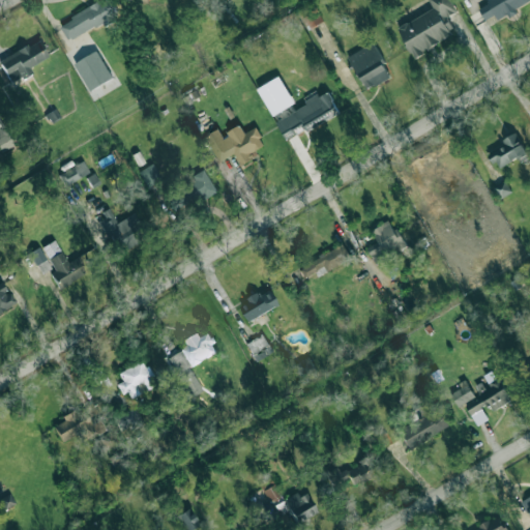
[(104,0),(59,23),(68,41),(119,15),(111,0),(104,0)]
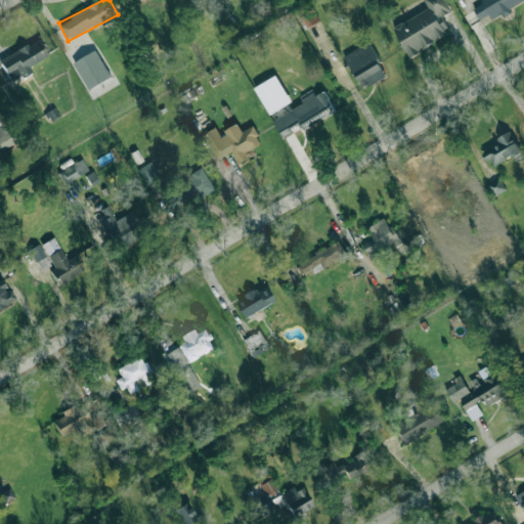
[(394,27),(409,56),(450,35),(441,17),(452,11),(445,0),(424,0),(429,8),(394,27)]
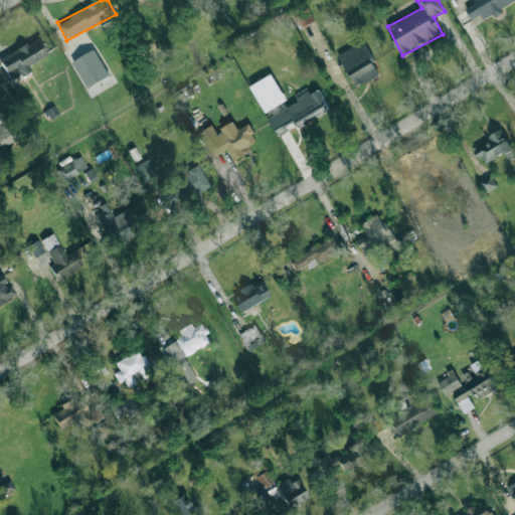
[(514,2),(514,0),(475,0),(465,6),(472,19),(481,14),(484,19),(514,2)]
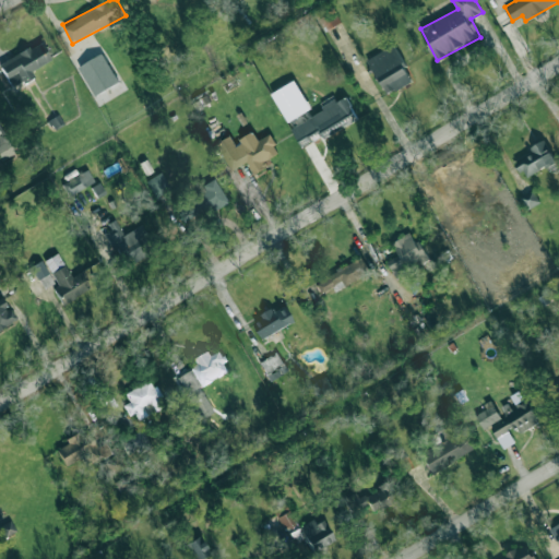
[(50,60),(42,42),(0,62),(0,66),(11,87),(34,75),(31,70),(50,60)]
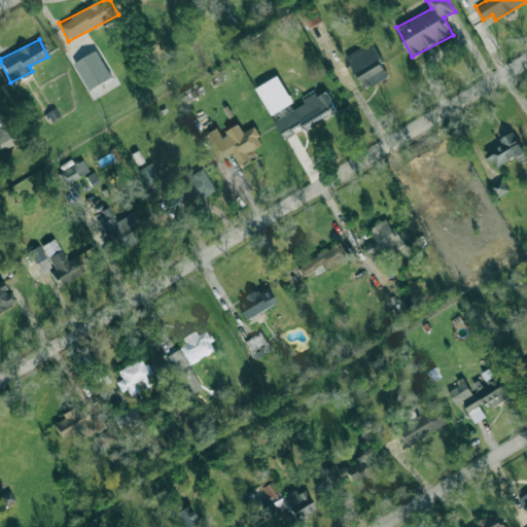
[(361,89),(387,78),(374,43),(347,54),(361,89)]
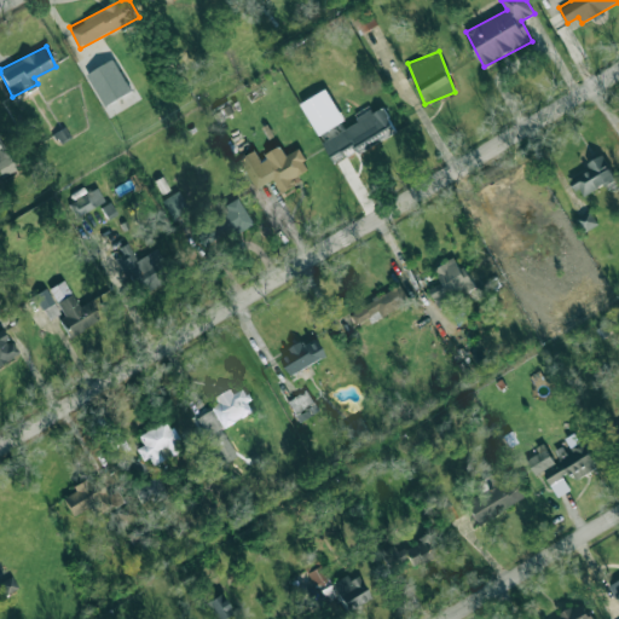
[(105,106),(132,91),(113,58),(86,74),(105,106)]
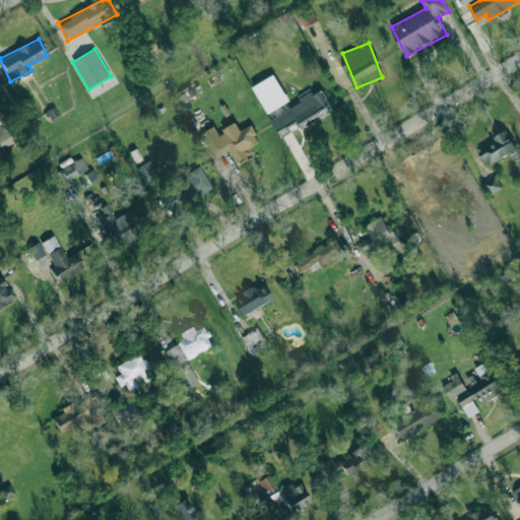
[(268,114),(289,101),(273,74),(252,87),(268,114)]
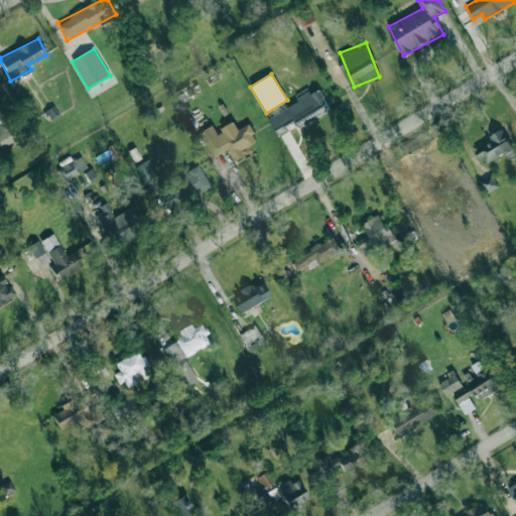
[(331,110),(319,89),(268,116),(278,136),(331,110)]
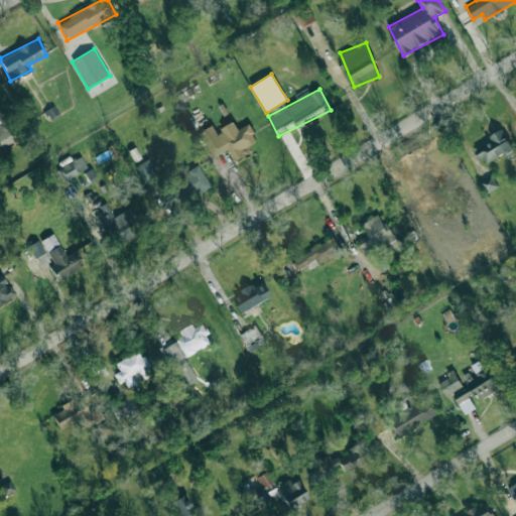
[(0,148),(12,142),(0,115),(0,148)]
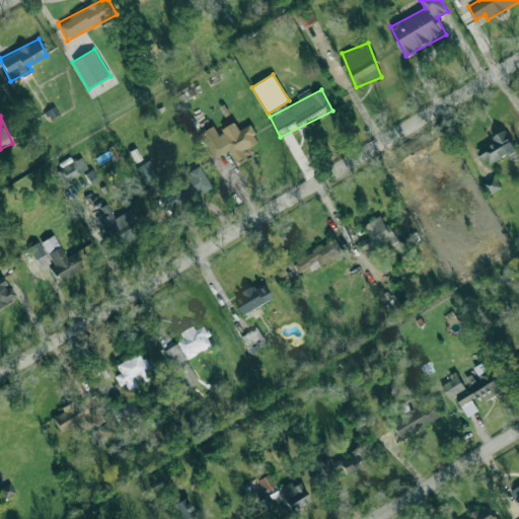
[(201,133),(215,158),(230,150),(236,161),(248,155),(245,149),(260,142),(249,125),(239,130),(235,123),(217,133),(214,126),(201,133)]
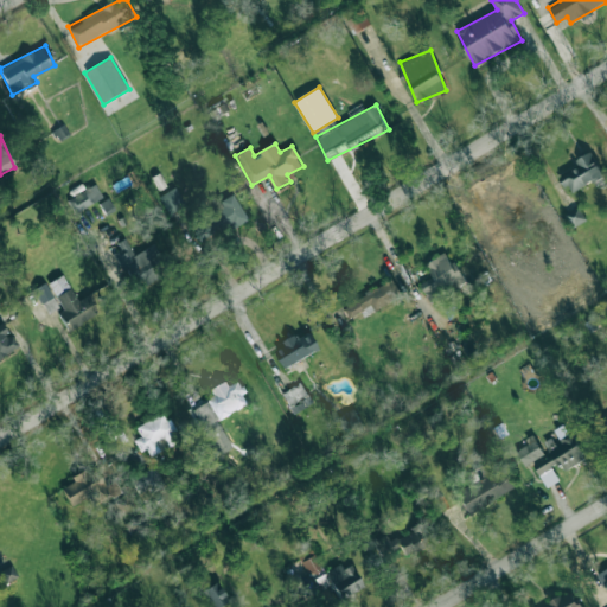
[(604,174),(590,152),(575,160),(577,165),(558,177),(569,195),(604,174)]
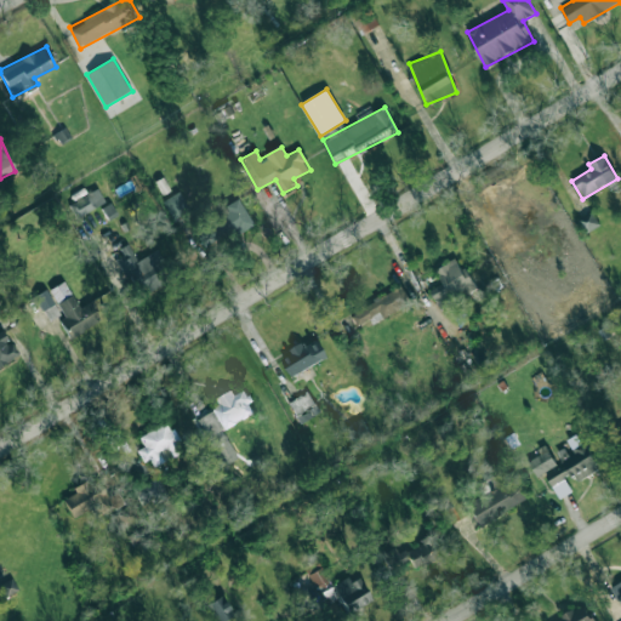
[(104,201),(97,188),(68,204),(75,217),(104,201)]
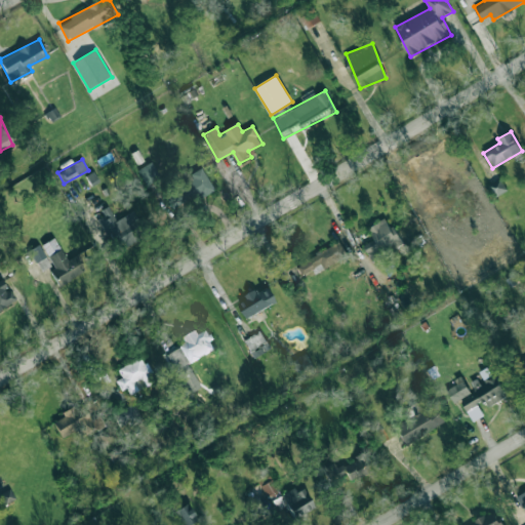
[(146,186),(159,177),(151,161),(136,169),(146,186)]
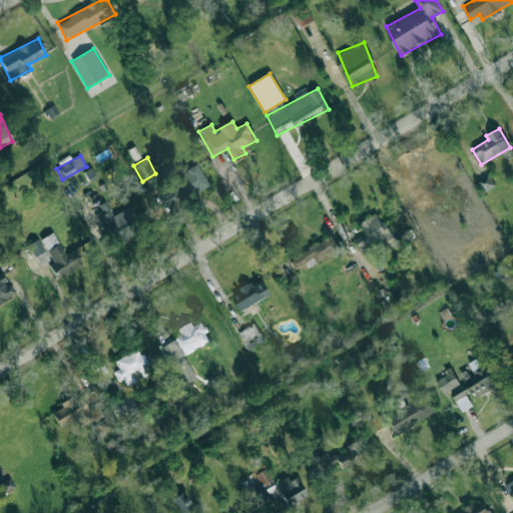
[(207,185),(197,163),(185,169),(187,175),(159,188),(167,204),(207,185)]
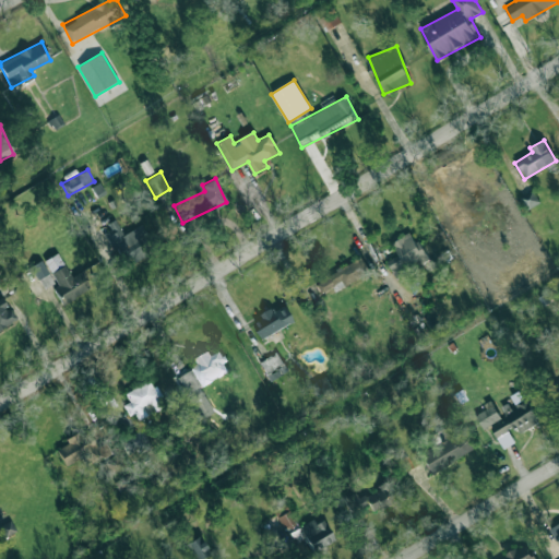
[(122,234),(115,219),(104,224),(123,265),(153,251),(141,225),(122,234)]
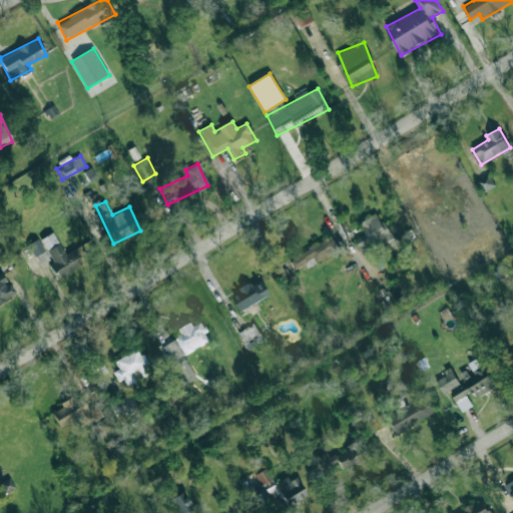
[(394,238),(378,211),(360,222),(366,233),(355,240),(365,257),(394,238)]
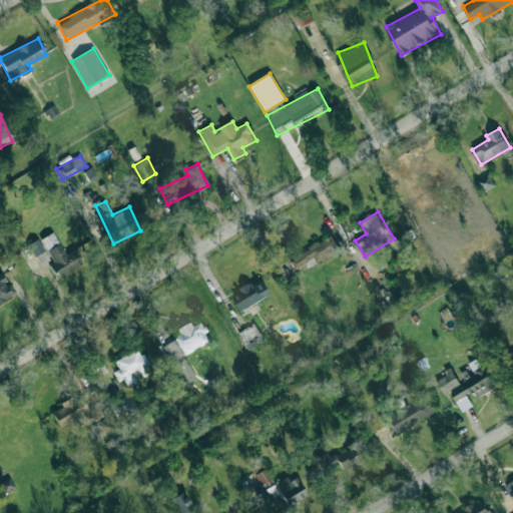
[(65,253),(52,231),(40,239),(53,262),(49,264),(57,279),(83,264),(74,248),(65,253)]
